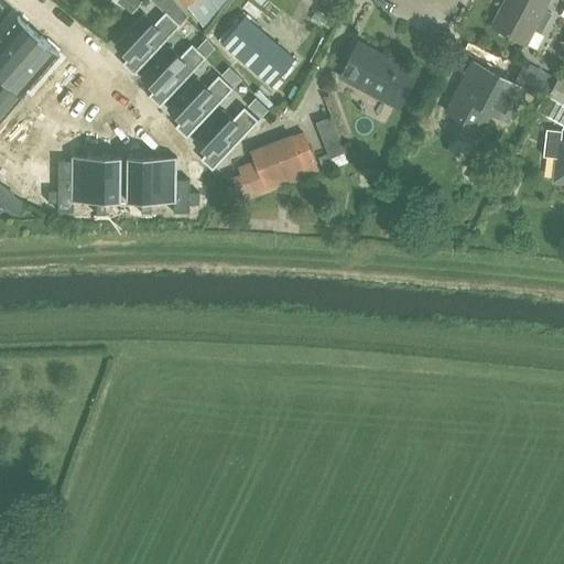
[(131,13),(142,1),(140,0),(116,0),(116,1),(131,13)]
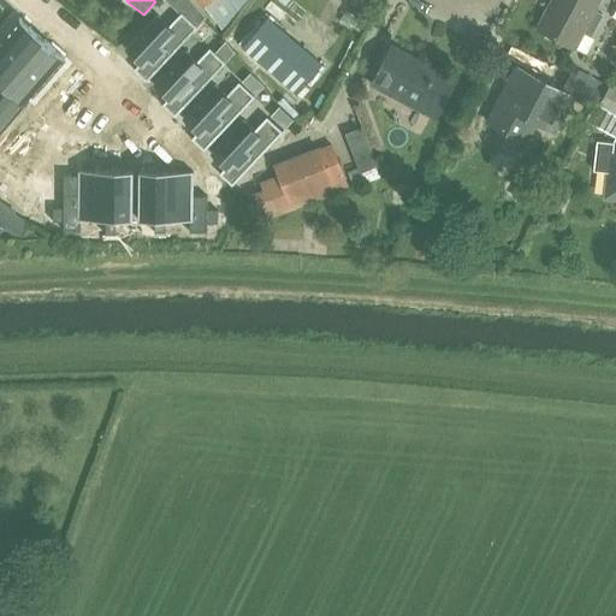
[(221,0),(196,0),(202,7),(205,5),(209,11),(221,0)]
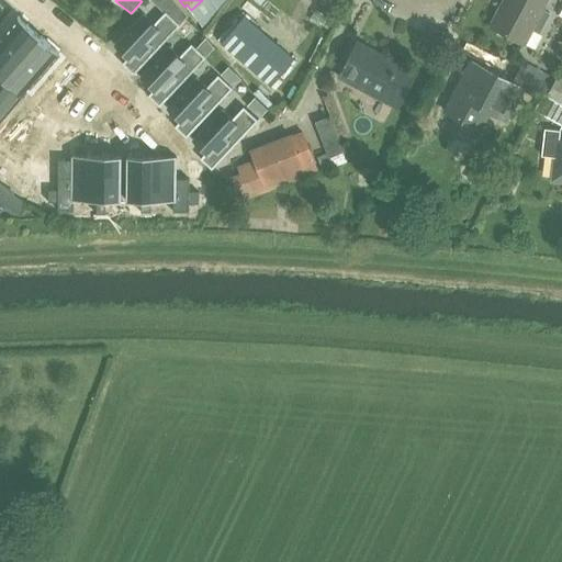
[(212,0),(202,0),(191,10),(204,27),(220,11),(212,0)]
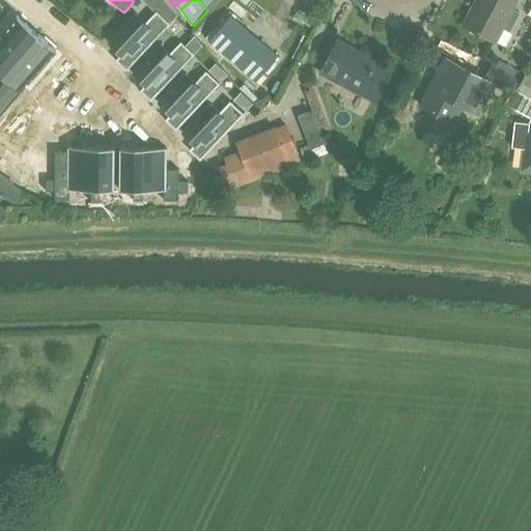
[(509,31),(521,11),(513,8),(516,0),(474,0),(462,24),(495,43),(503,27),(509,31)]
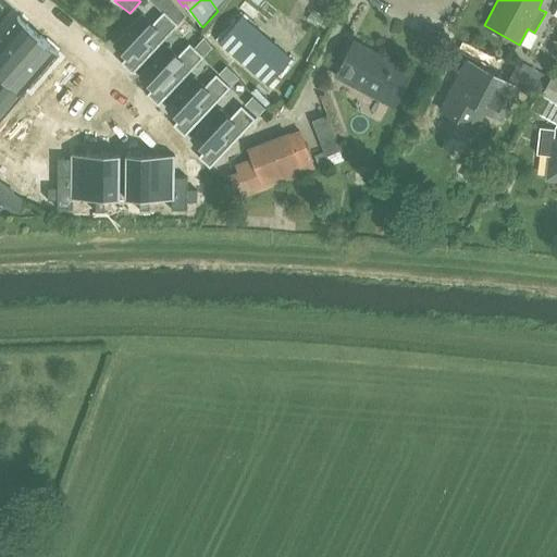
[(143,14),(114,45),(127,57),(122,62),(133,73),(177,26),(178,24),(164,11),(163,12),(153,23),(143,14)]
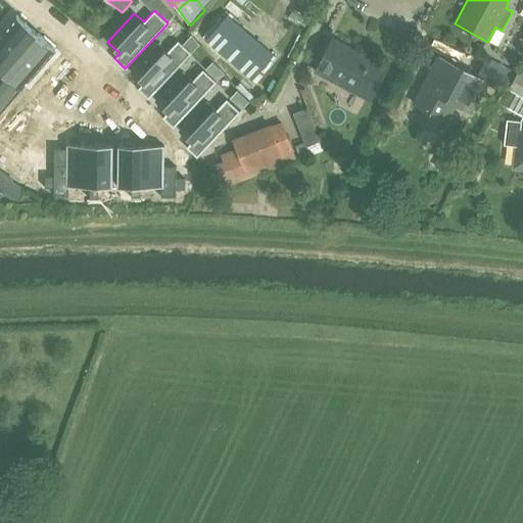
[(17,15),(0,34),(0,69),(21,86),(54,48),(17,15)]
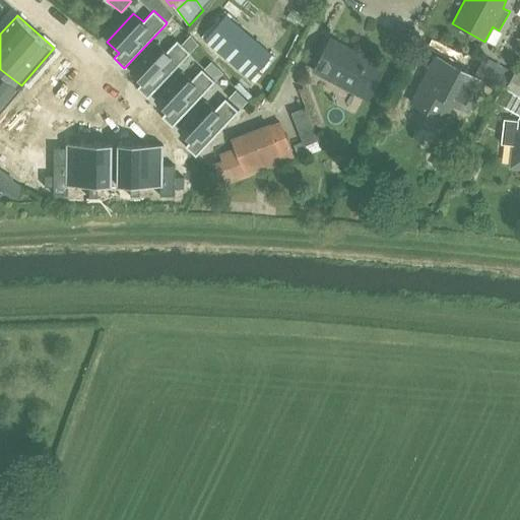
[(272,55),(225,15),(204,40),(251,79),(272,55)]
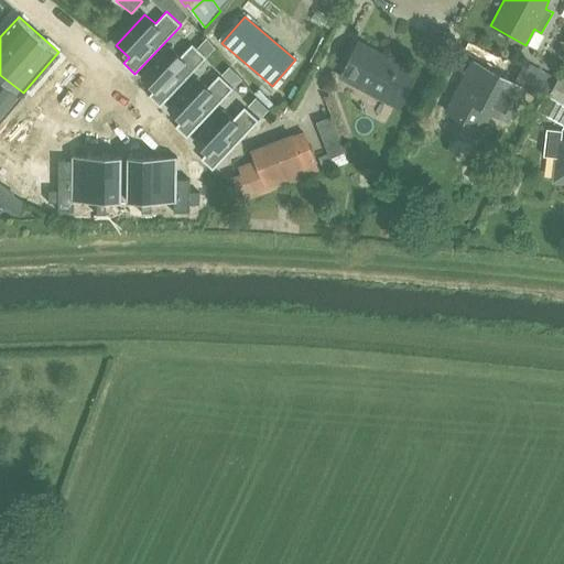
[(197,47),(206,57),(216,47),(207,38),(197,47)]
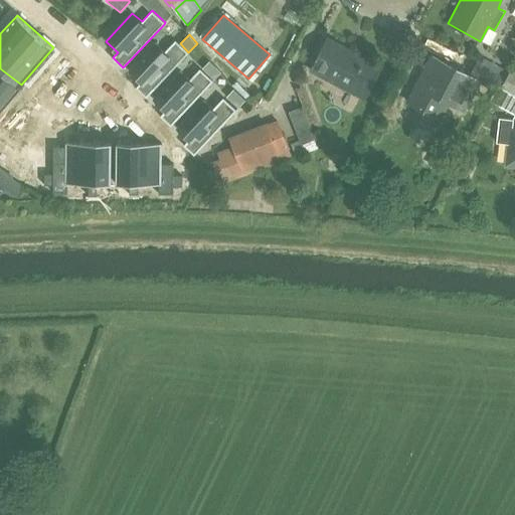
[(363,100),(381,65),(328,37),(310,71),(363,100)]
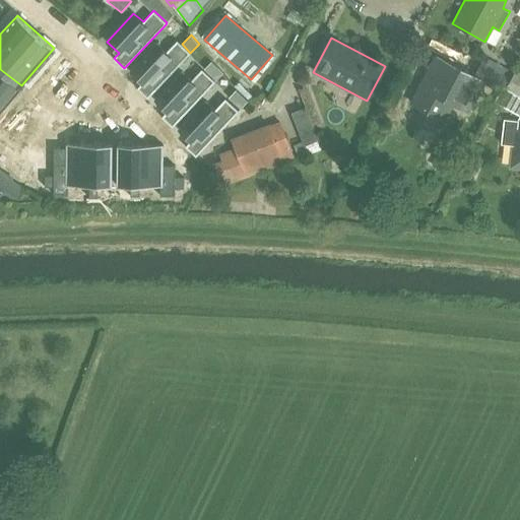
[(157,43),(130,71),(142,82),(137,88),(147,98),(190,53),(182,44),(178,41),(167,52),(157,43)]
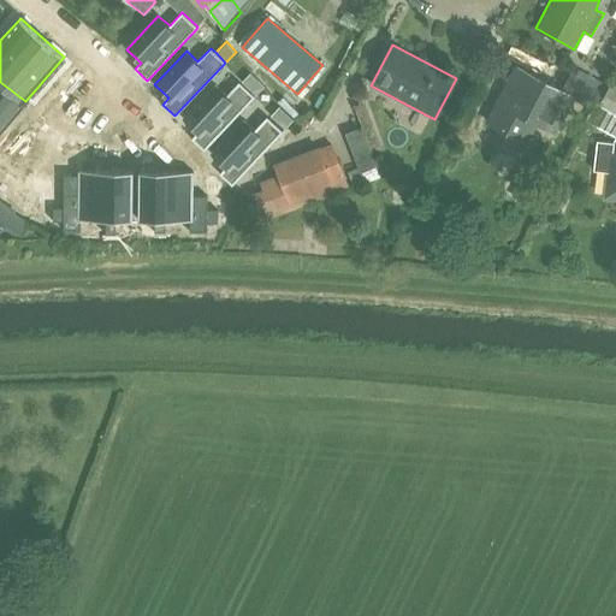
[(225,65),(213,77),(223,87),(235,75),(225,65)]
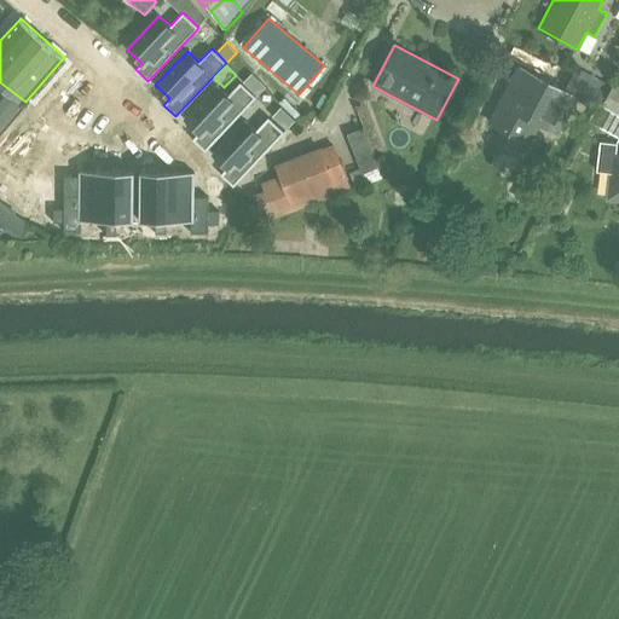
[(596,104),(603,88),(573,73),(563,91),(519,67),(489,122),(528,143),(538,125),(559,137),(577,100),(585,105),(580,115),(588,120),(593,109),(596,104)]
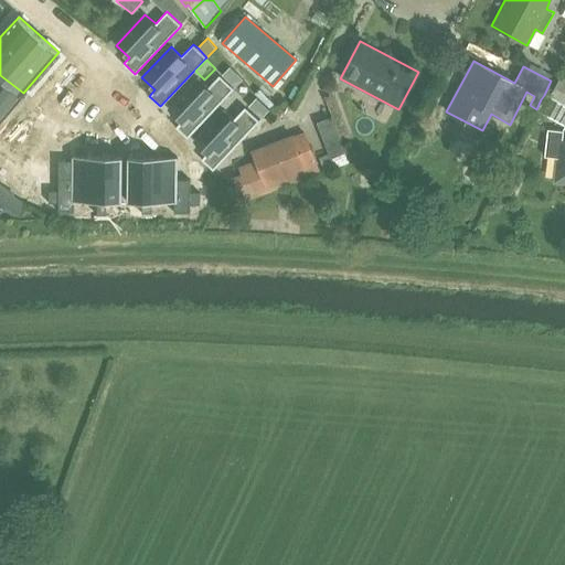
[(230,67),(222,75),(235,87),(243,80),(230,67)]
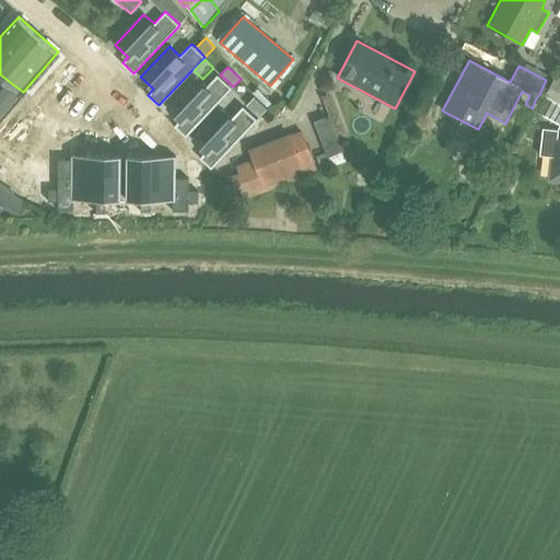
[(196,77),(167,107),(181,120),(174,126),(186,137),(232,88),(218,74),(206,86),(196,77)]
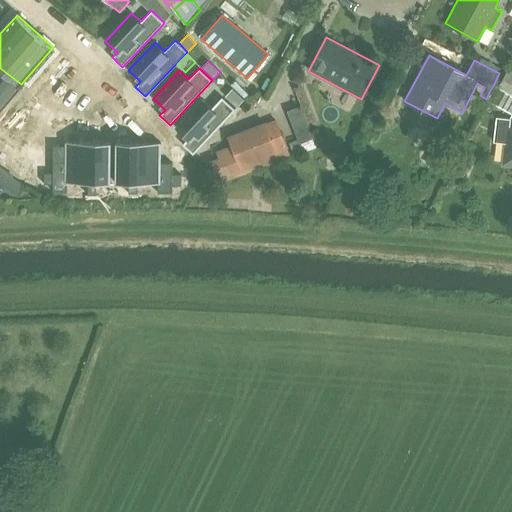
[(511,77),(502,72),(501,75),(499,73),(493,86),(511,96),(511,77)]
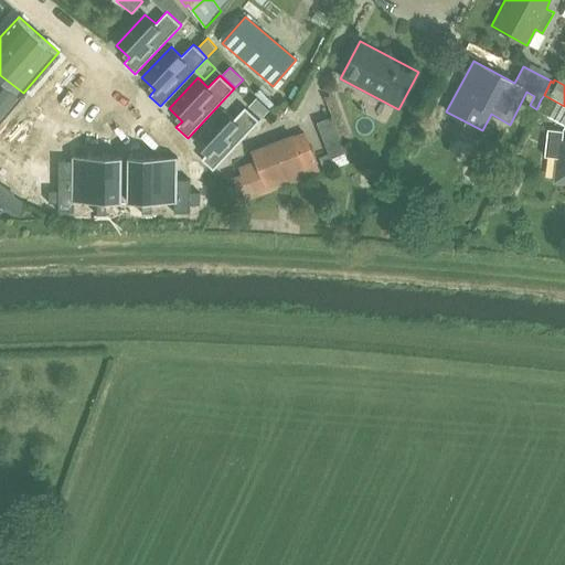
[(12,91),(4,86),(0,92),(0,121),(21,97),(12,91)]
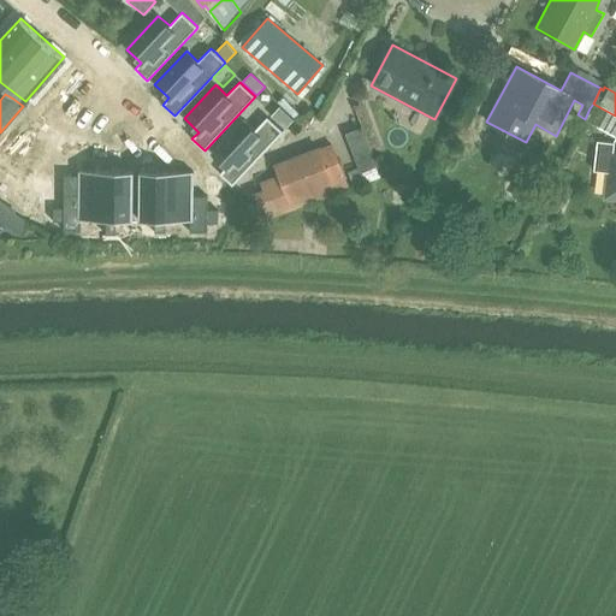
[(615,116),(593,104),(590,108),(585,119),(586,119),(585,120),(615,137),(612,142),(597,141),(593,171),(608,173),(605,197),(615,199),(615,116)]
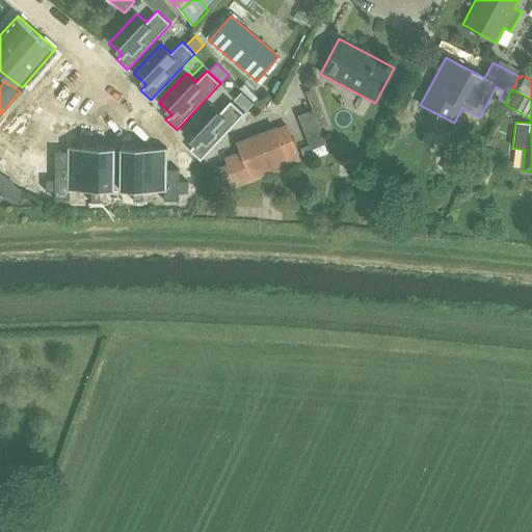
[(246,111),(254,104),(241,92),(234,100),(246,111)]
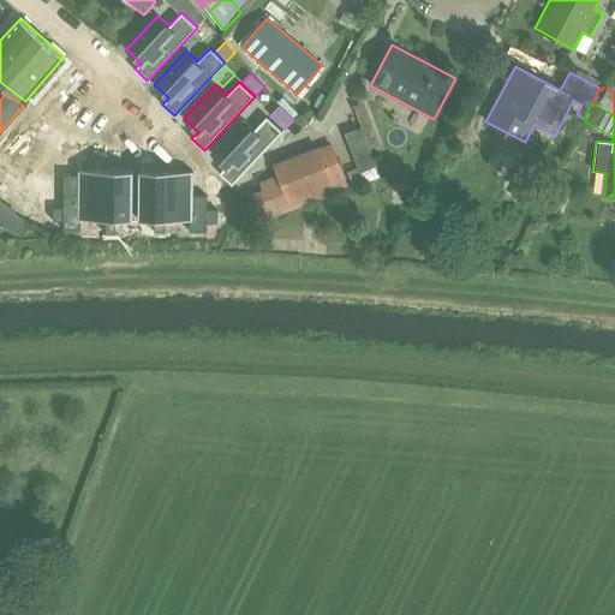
[(243,119),(212,153),(226,167),(220,173),(232,185),(282,131),(267,117),(255,130),(243,119)]
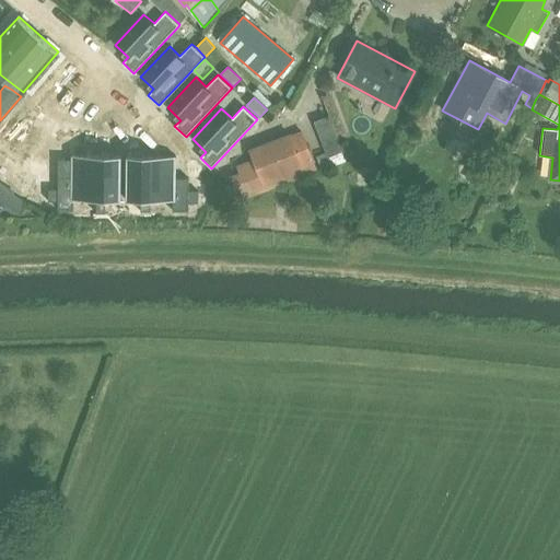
[(330,166),(346,161),(329,115),(313,120),(327,158),(330,166)]
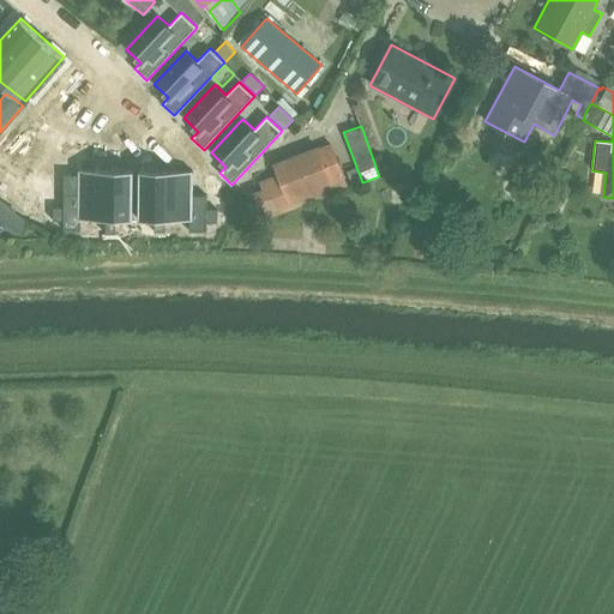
[(344,178),(331,143),(319,148),(318,145),(271,163),(276,174),(259,180),(262,188),(252,192),(263,221),(348,188),(344,178)]
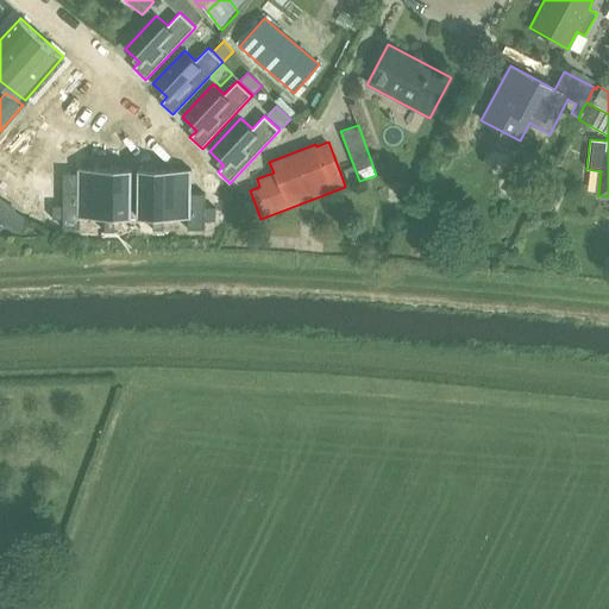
[(55,206),(55,218),(64,218),(64,228),(82,228),(82,217),(106,217),(106,168),(79,168),(79,192),(64,192),(64,206),(55,206)]
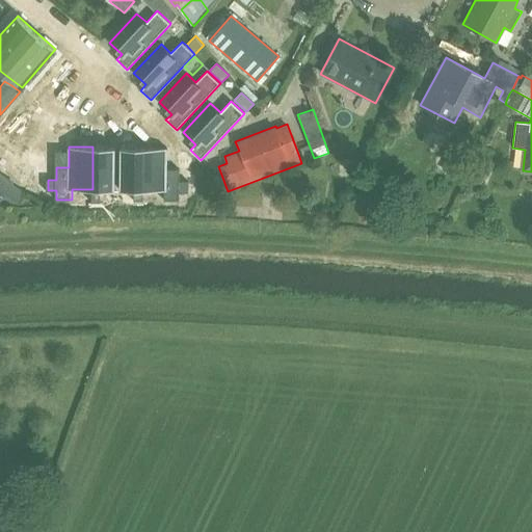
[(92,189),(92,200),(102,200),(102,189),(116,189),(116,147),(92,147),(92,189)]
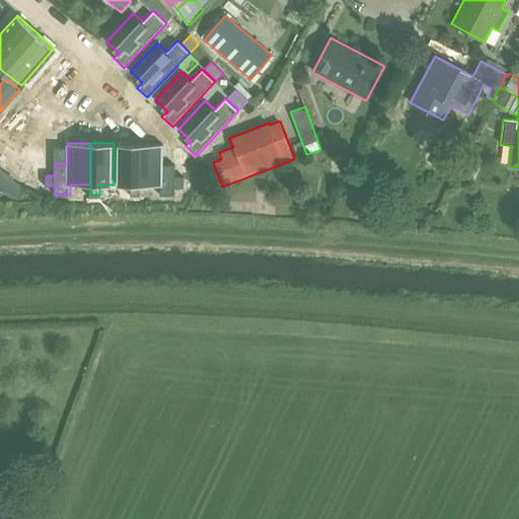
[(141,184),(141,143),(119,143),(118,184),(132,184),(132,195),(141,195),(141,184)]
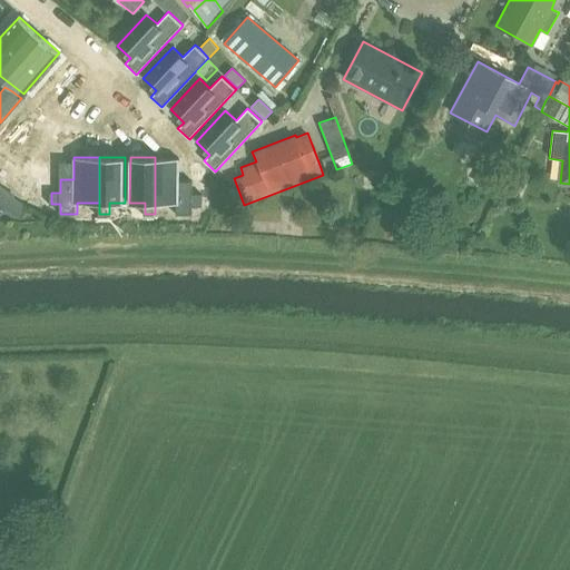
[(180,157),(155,157),(155,203),(177,203),(177,214),(194,214),(194,205),(204,205),(204,193),(194,193),(194,179),(180,179),(180,157)]
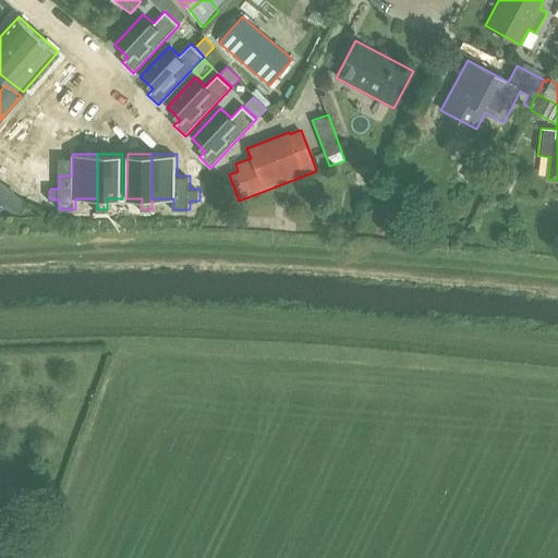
[(0,204),(3,207),(5,205),(20,215),(28,203),(14,193),(15,192),(0,181),(0,204)]
